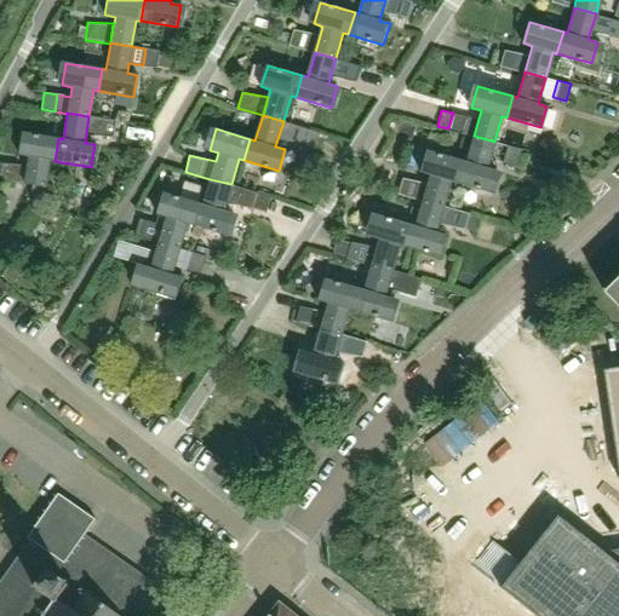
[(0,179),(46,188),(50,160),(55,161),(58,138),(23,132),(18,155),(28,156),(27,165),(1,163),(0,170),(0,179)]
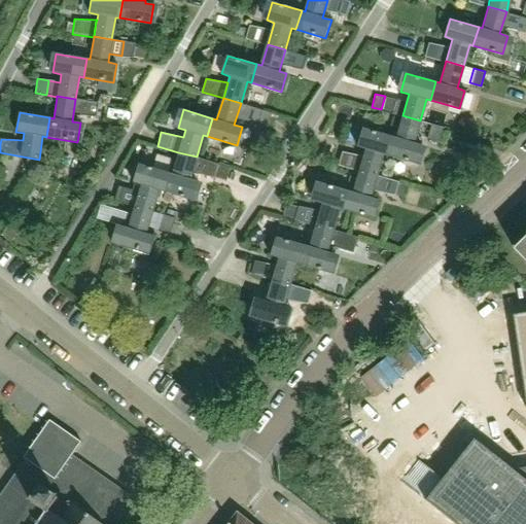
[(414,142),(420,120),(402,115),(396,137),(392,136),(387,154),(416,163),(421,145),(414,142)]
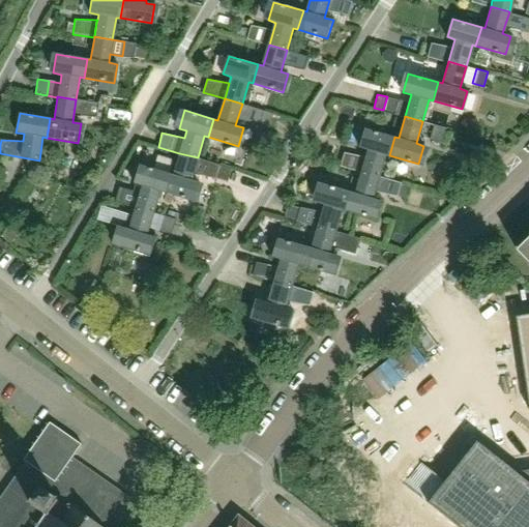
[(440,141),(444,126),(433,123),(429,138),(440,141)]
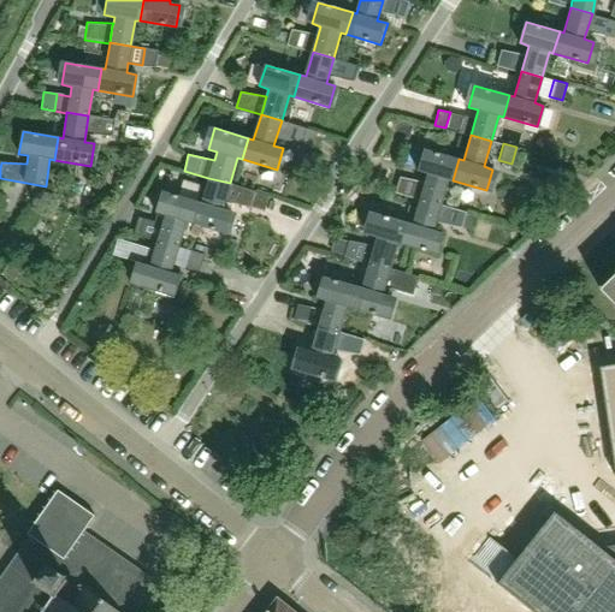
[(453,180),(459,159),(424,149),(418,170),(427,173),(420,198),(441,203),(448,179),(453,180)]
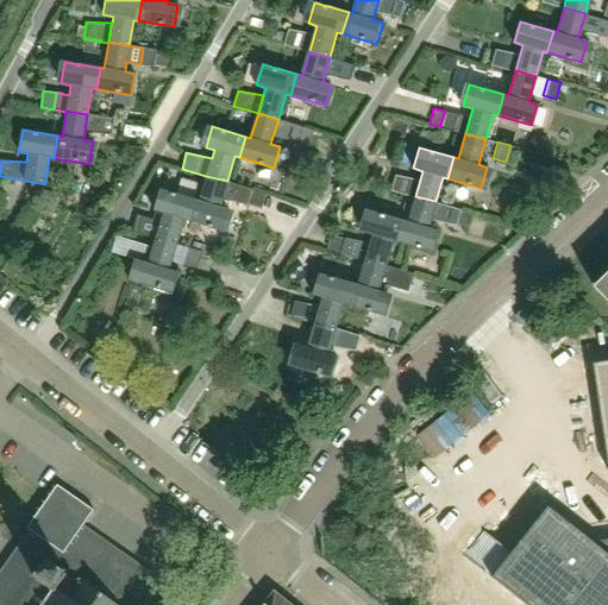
[(220,206),(227,181),(206,176),(199,200),(194,199),(188,220),(223,231),(230,209),(220,206)]
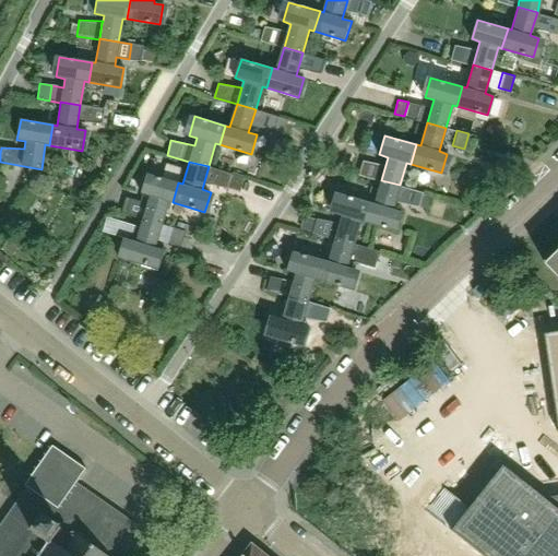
[(162,223),(169,201),(173,202),(178,182),(146,173),(141,192),(150,196),(147,202),(135,200),(131,215),(143,219),(162,223)]
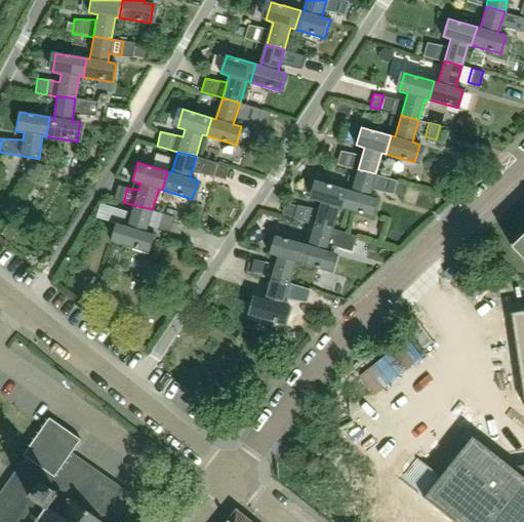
[(369,196),(375,173),(358,169),(352,191),(348,190),(343,208),(371,217),(377,198),(369,196)]
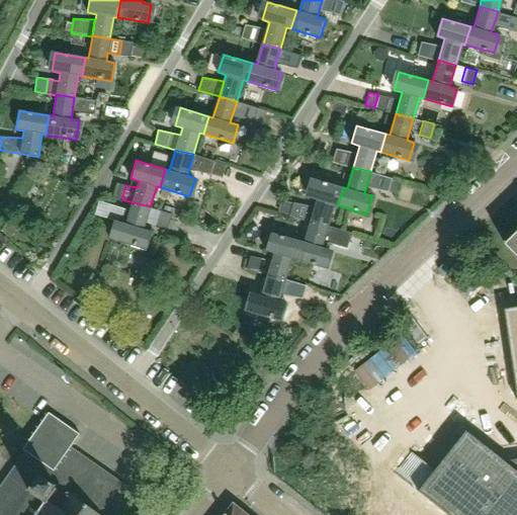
[(317,199),(315,206),(304,204),(300,218),(311,221),(328,226),(328,225),(334,204),(338,205),(343,187),(315,178),(309,197),(317,199)]
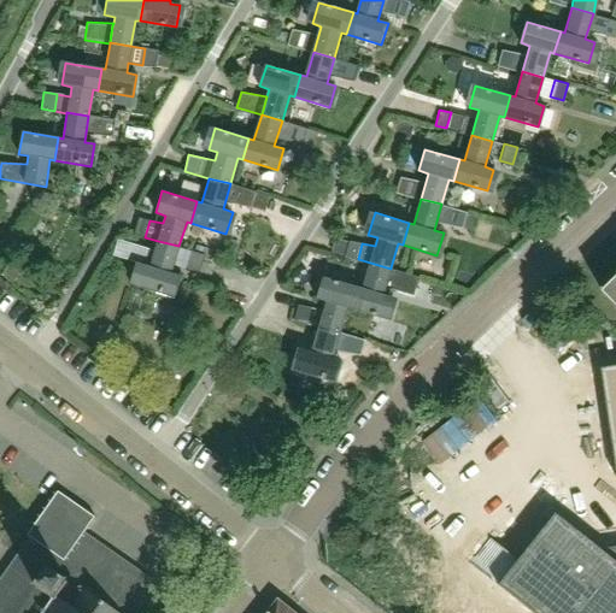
[(171,272),(179,246),(158,241),(151,266),(140,263),(140,264),(136,263),(130,283),(134,284),(175,296),(181,275),(171,272)]
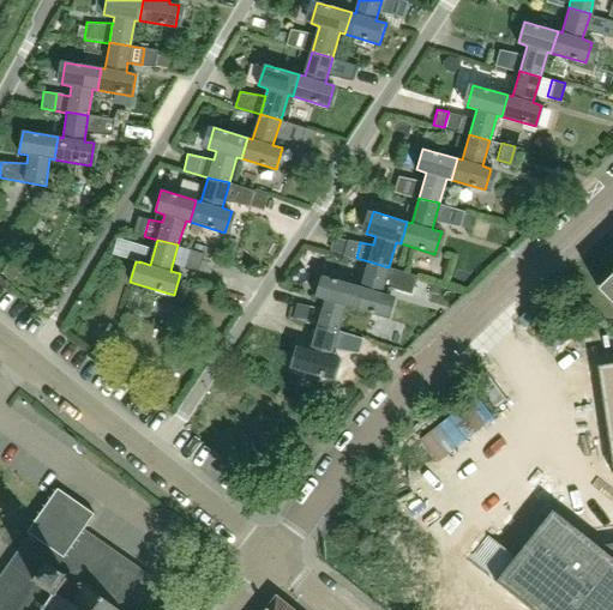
[(196,241),(193,248),(204,252),(205,245),(196,241)]
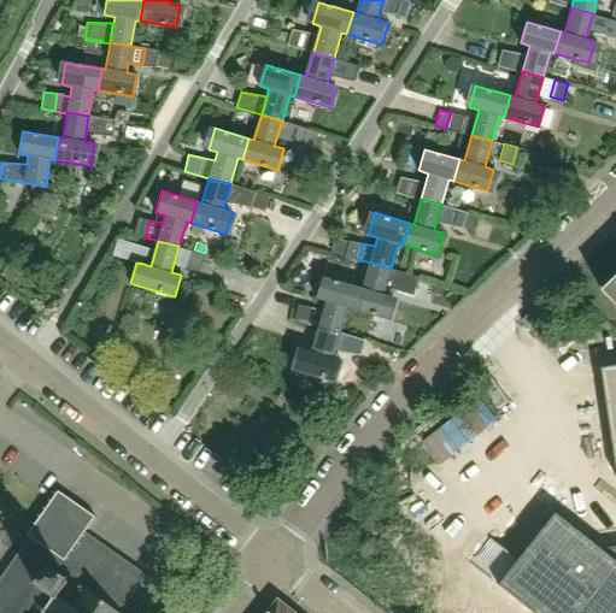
[(199,269),(205,253),(194,249),(191,249),(185,266),(199,269)]
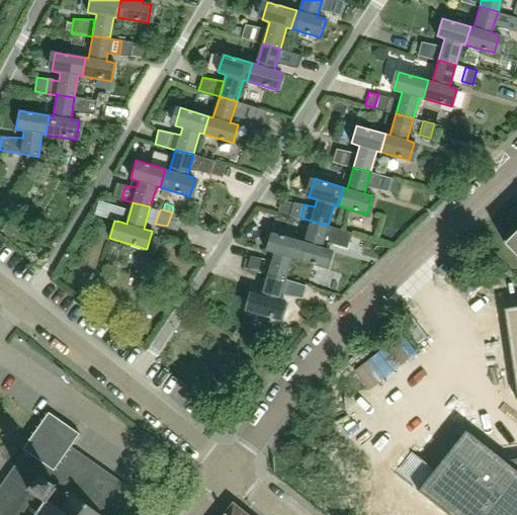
[(322,247),(324,239),(345,245),(349,231),(328,225),(328,226),(311,221),(305,242),(300,241),(294,259),(325,267),(330,249),(322,247)]
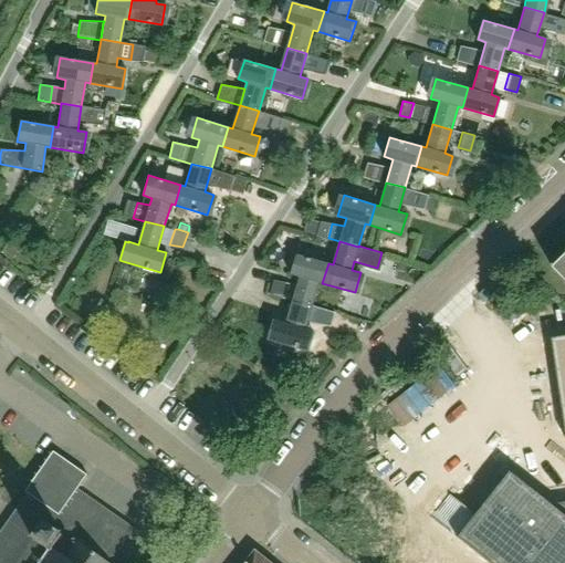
[(564,249),(564,250),(564,252),(561,258),(560,257),(558,258),(558,259),(553,264),(551,263),(550,264),(564,280),(564,249)]
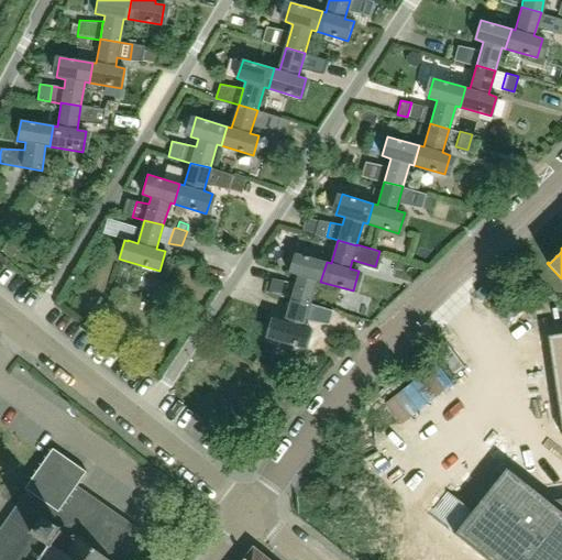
[(320,282),(327,262),(295,252),(289,272),(298,275),(291,298),(310,305),(317,281),(320,282)]
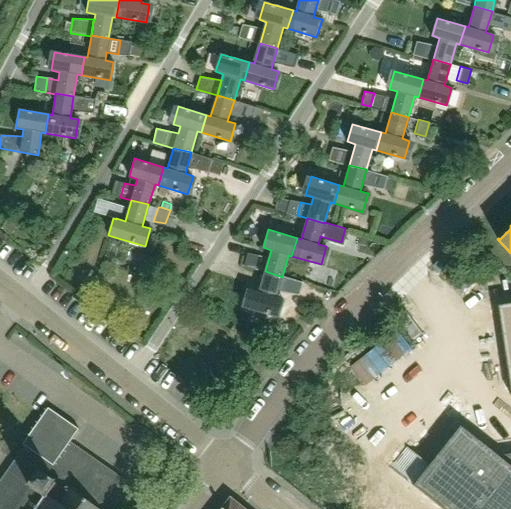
[(254,269),(258,254),(248,251),(244,265),(254,269)]
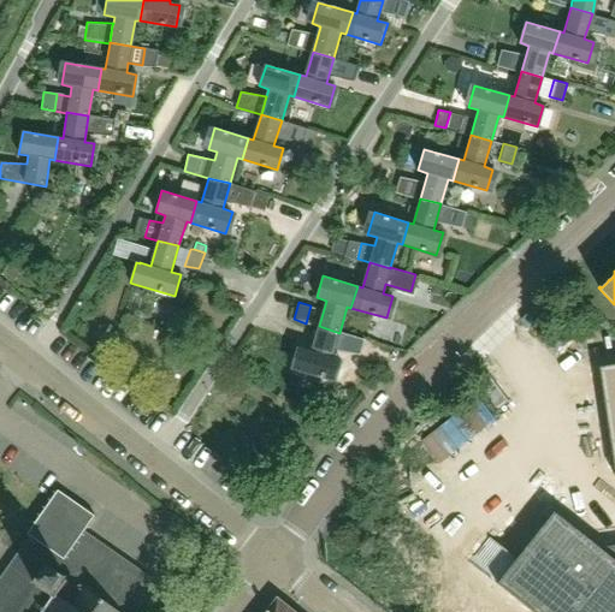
[(332,357),(339,333),(319,326),(312,351),(301,348),(301,349),(297,348),(291,368),(295,369),(297,370),(336,382),(342,360),(332,357)]
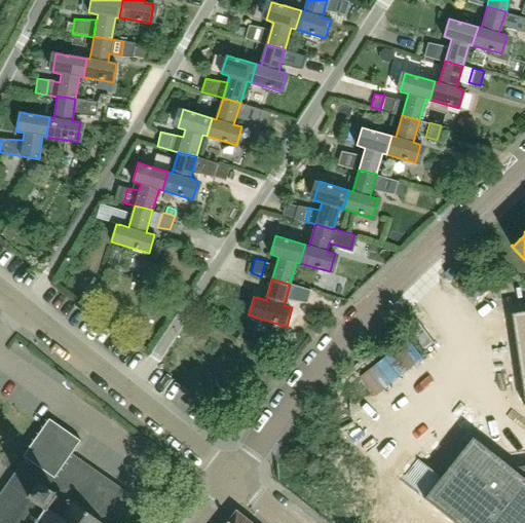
[(474,437),(424,498),(455,522),(524,522),(524,310),(513,312),(524,398),(524,464),(512,468),(474,437)]
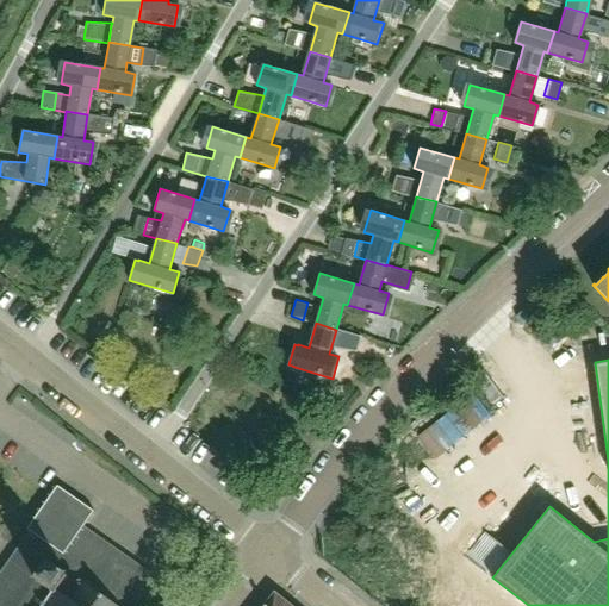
[(0,605),(155,605),(167,588),(168,587),(167,587),(81,526),(86,524),(86,519),(93,510),(56,483),(49,493),(36,513),(25,528),(31,532),(0,576),(0,605)]
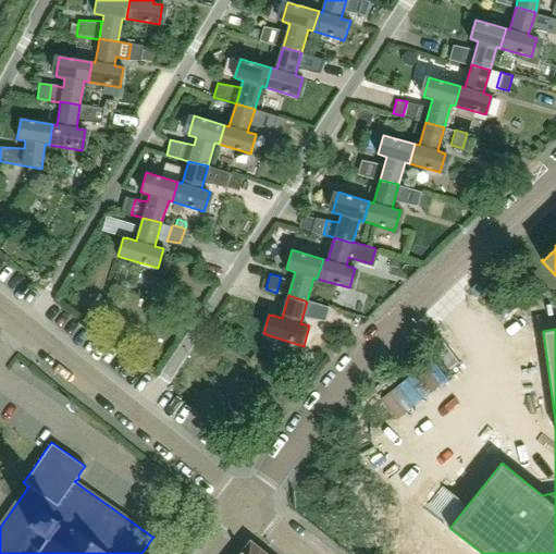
[(403,514),(423,509),(421,499),(400,503),(403,514)]
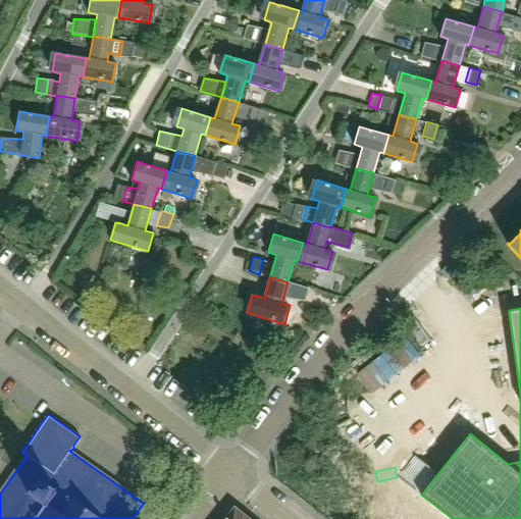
[(248,518),(235,508),(224,518),(248,518)]
